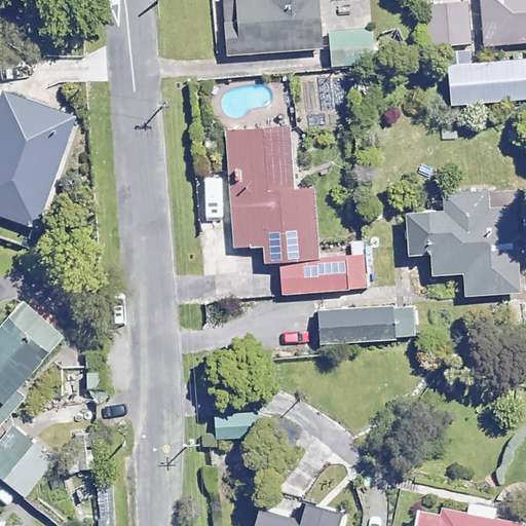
[(316,0),(220,0),(224,53),(321,47),(316,0)]
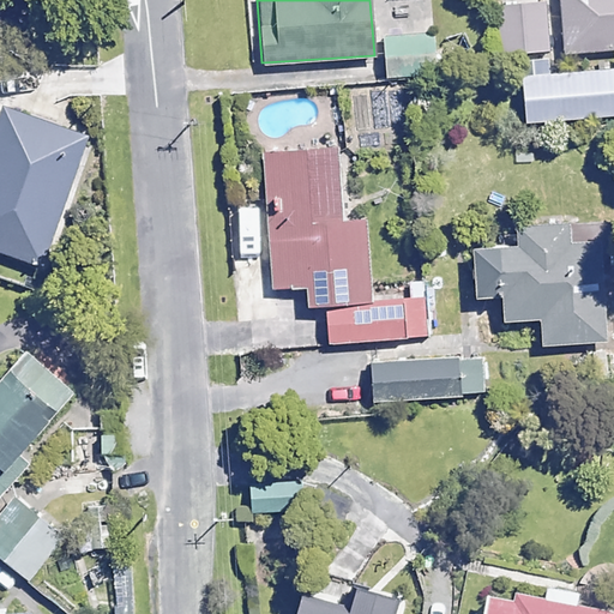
[(547,0),(529,0),(494,2),(498,58),(551,54),(547,0)]
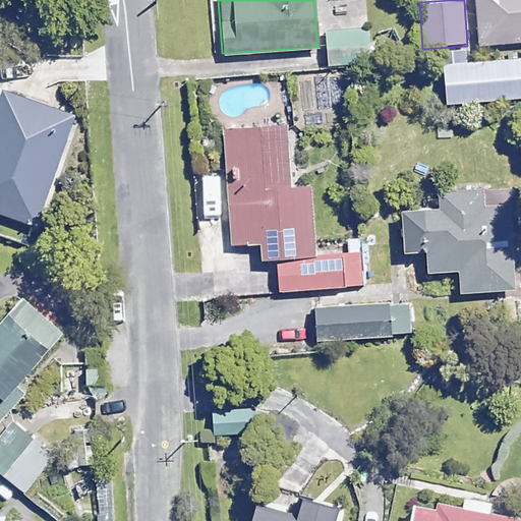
[(520,0),(473,0),(476,44),(520,41),(520,0)]
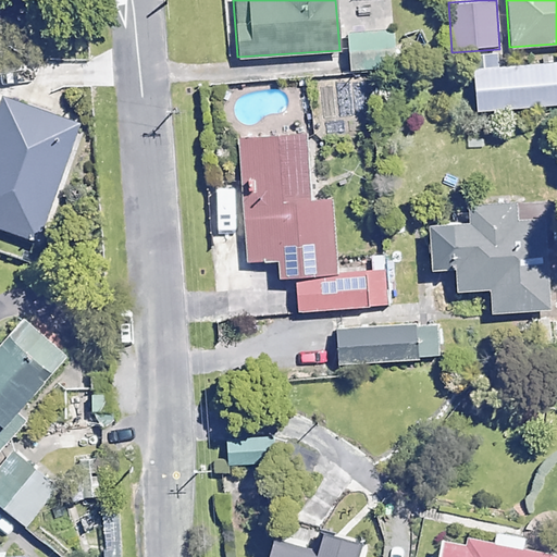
[(394,32),(348,31),(347,61),(394,61),(394,32)]
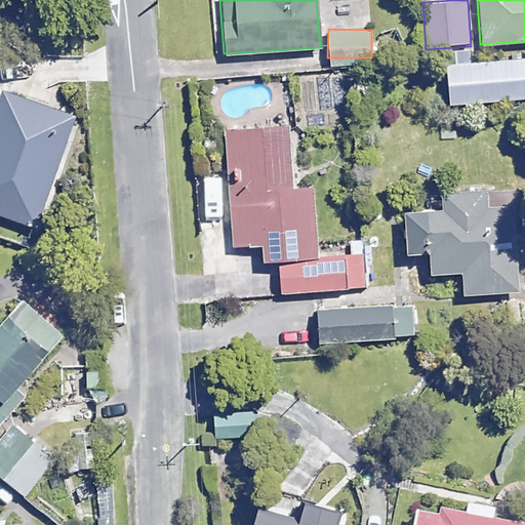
[(524,97),(524,58),(444,65),(447,104),(524,97)]
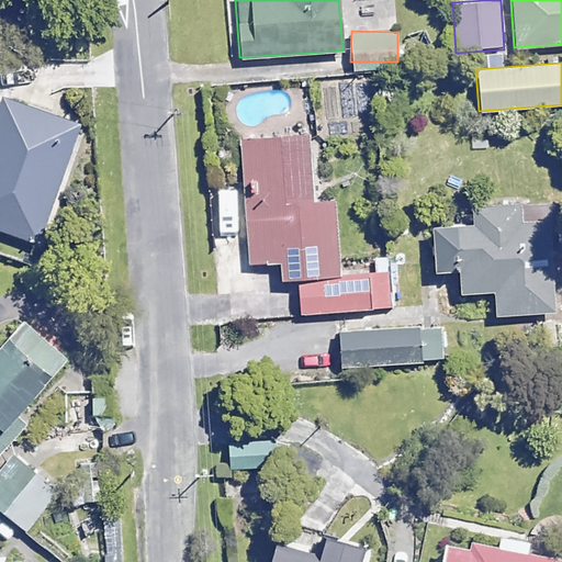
[(2,97),(0,102),(0,231),(40,245),(81,124),(2,97)]
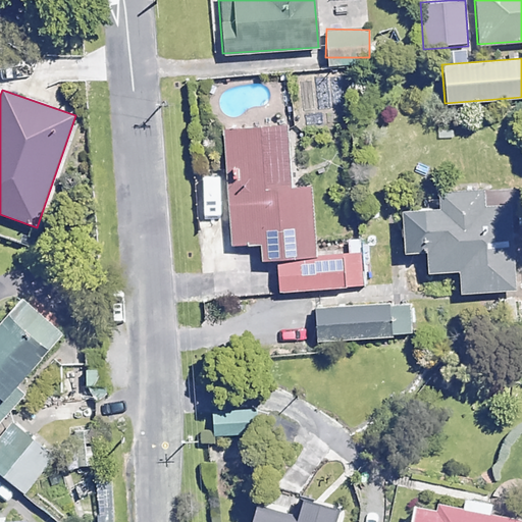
[(366,284),(365,274),(374,273),(371,237),(349,238),(349,246),(315,249),(310,187),(291,188),(285,123),(222,128),(231,244),(261,241),(263,259),(275,258),(277,292),(366,284)]
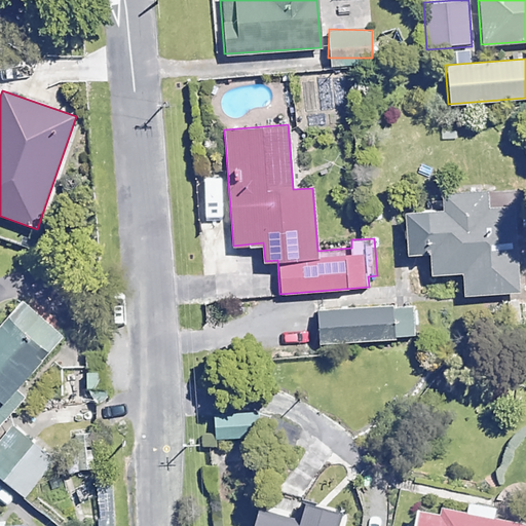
[(484,189),(441,192),(442,210),(401,213),(404,250),(429,249),(430,273),(462,271),(463,296),(520,292),(514,208),(486,210),(484,189)]
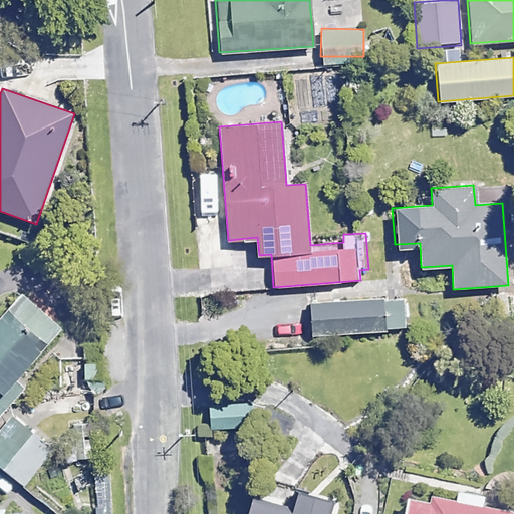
[(14,299),(0,316),(0,380),(47,327),(14,299)]
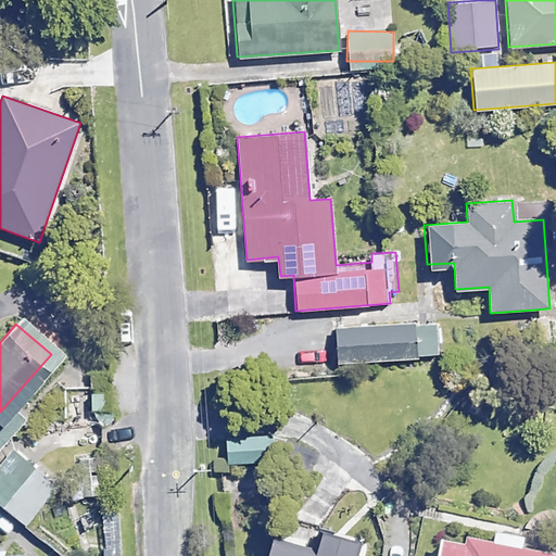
[(439,324),(336,330),(338,363),(441,356),(439,324)]
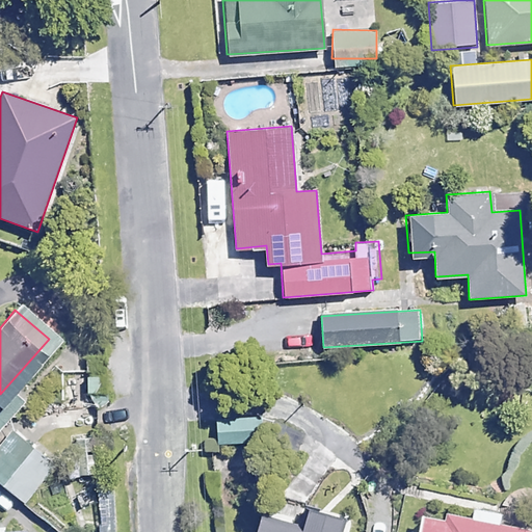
[(105,371),(83,371),(83,405),(106,405),(105,371)]
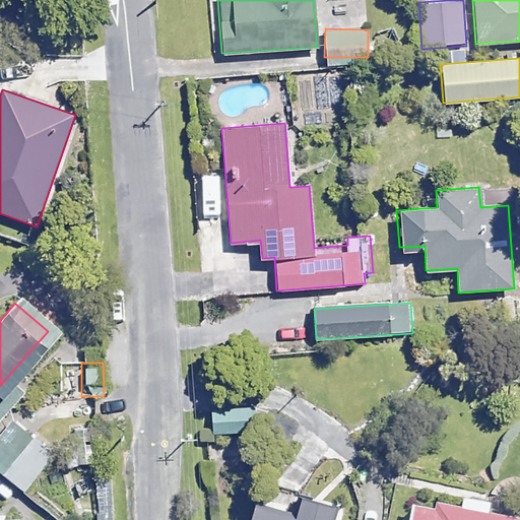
[(260,430),(258,404),(209,409),(212,435),(260,430)]
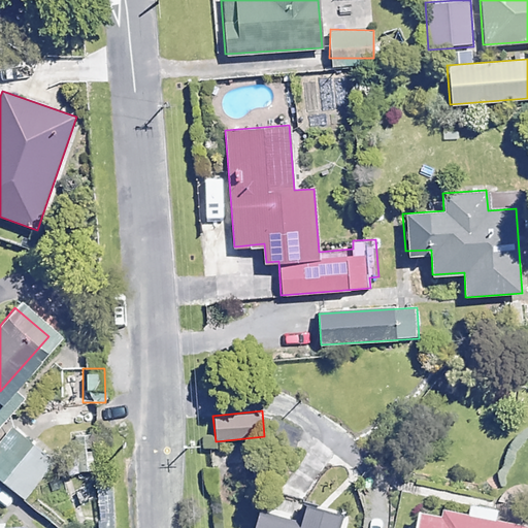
[(329,527),(334,512),(299,501),(294,519),(253,506),(245,527),(329,527)]
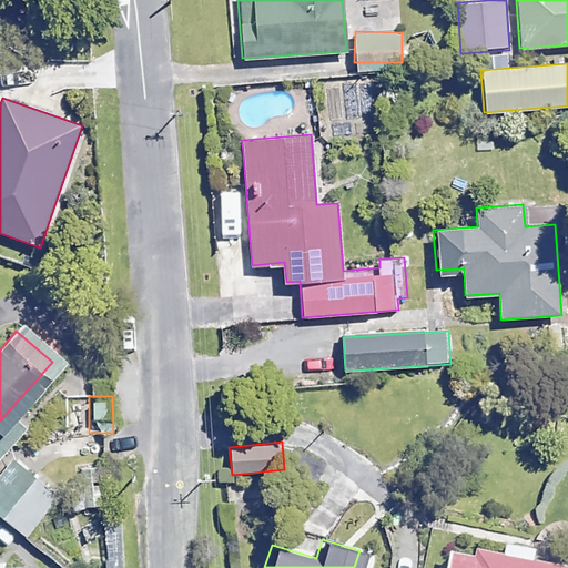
[(557,567),(558,565),(440,540),(434,567),(557,567)]
